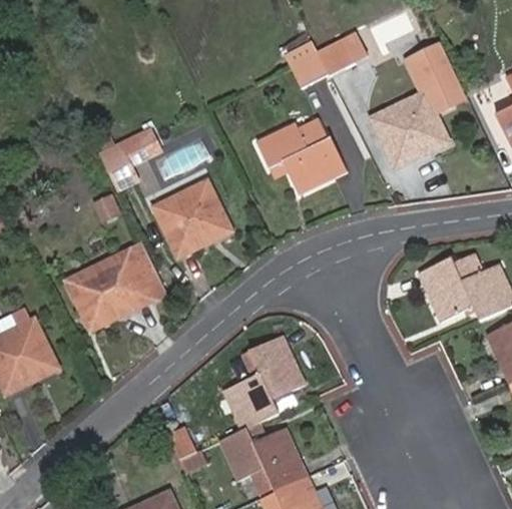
[(352,66),(363,60),(350,33),(340,38),(352,66)]
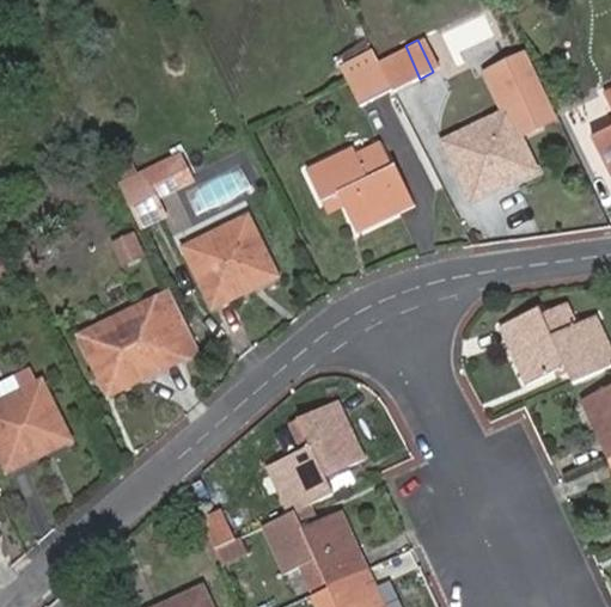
[(393,92),(420,79),(405,46),(377,60),(392,90),(393,92)]
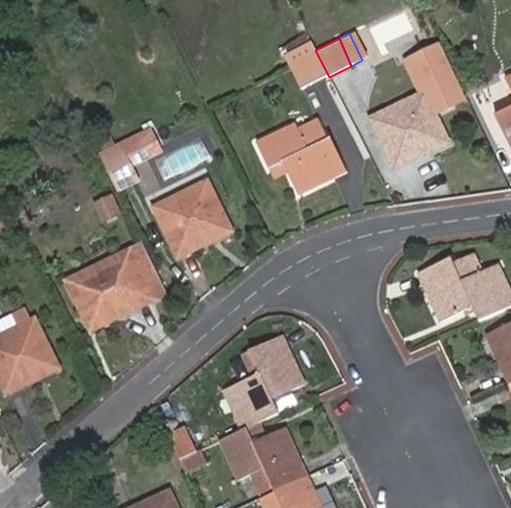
[(456,103),(466,98),(438,39),(428,45),(456,103)]
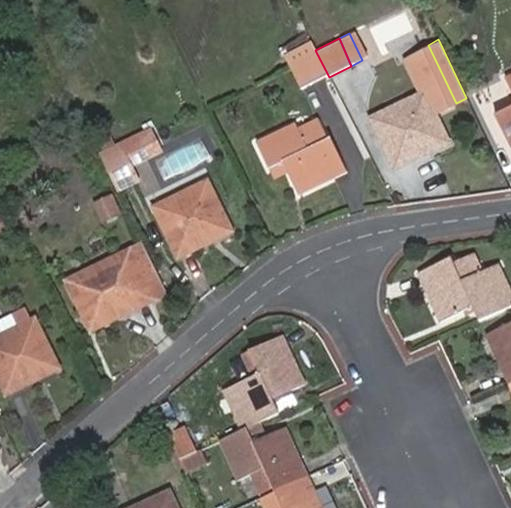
[(310,40),(283,53),(288,63),(315,50),(310,40)]
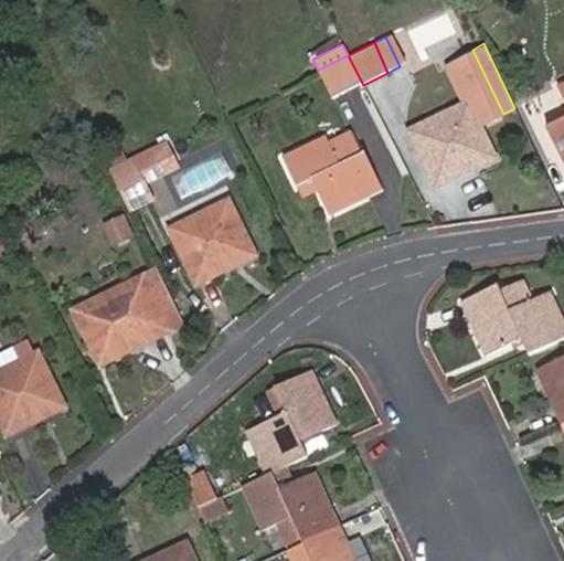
[(437,183),(495,155),(480,126),(503,114),(472,50),(447,62),(466,99),(449,108),(451,114),(431,124),(428,119),(410,129),(437,183)]
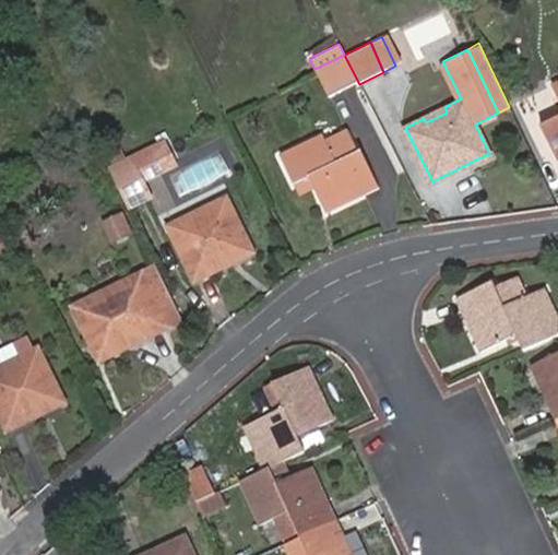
[(329,96),(358,82),(344,55),(315,69),(329,96)]
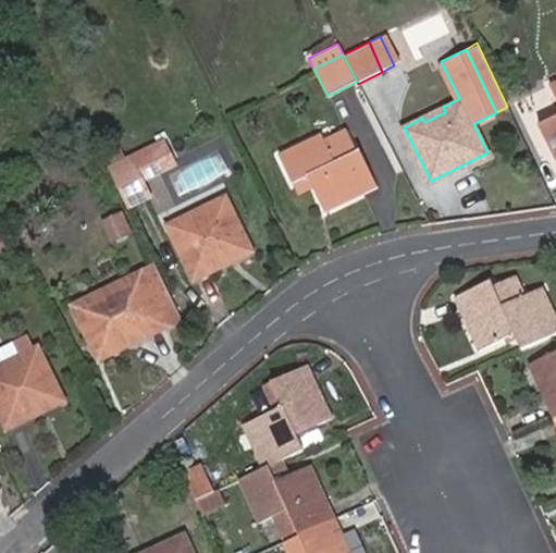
[(555,82),(551,85),(555,96),(555,115),(540,124),(555,157),(555,156),(555,82)]
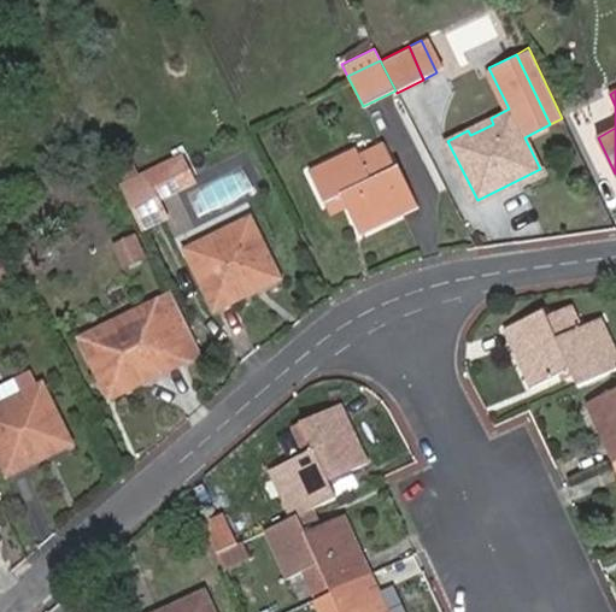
[(393,168),(381,141),(357,153),(370,178),(393,168)]
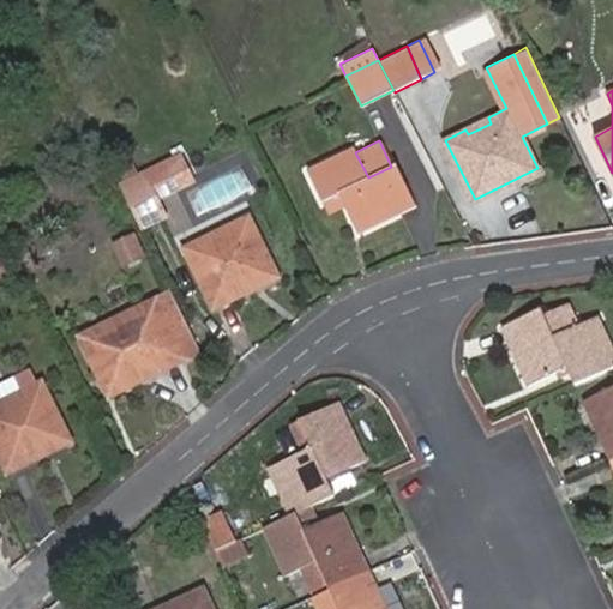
[(355,152),(353,146),(307,168),(323,200),(340,192),(344,203),(358,233),(416,203),(397,164),(391,167),(368,178),(355,152)]
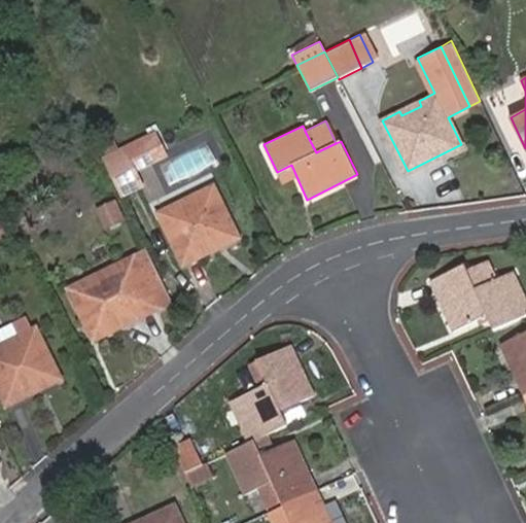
[(118,192),(139,181),(132,167),(155,155),(148,138),(103,161),(118,192)]
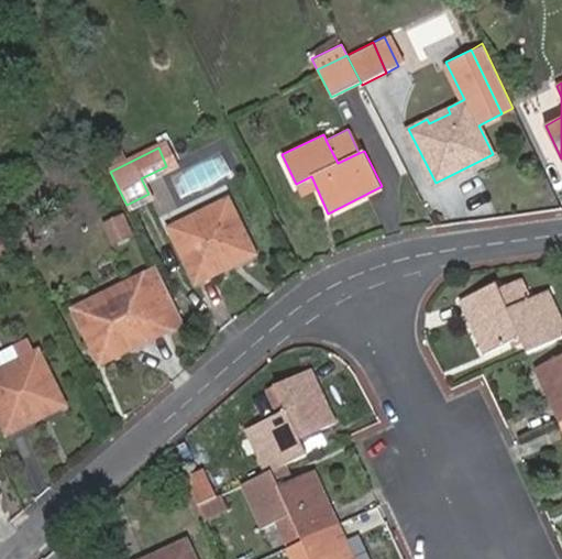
[(296,184),(300,194),(316,186),(311,176),(296,184)]
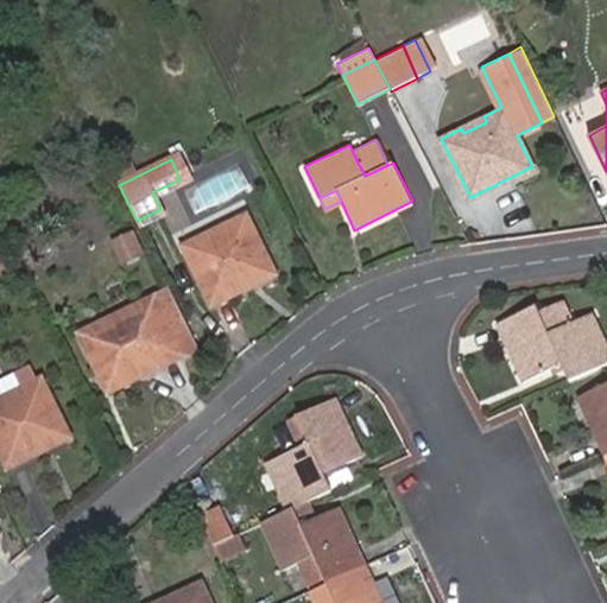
[(207,240),(203,234),(183,243),(213,302),(273,271),(246,213),(226,223),(228,229),(207,240)]
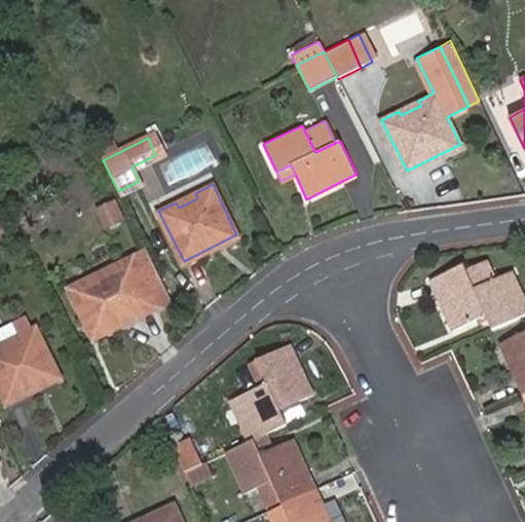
[(92,335),(170,299),(145,248),(116,262),(118,267),(89,283),(86,276),(68,286),(92,335)]
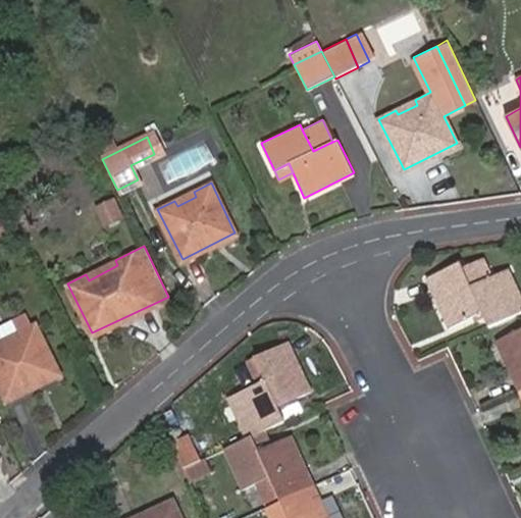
[(115,260),(86,274),(89,280),(117,265),(115,260)]
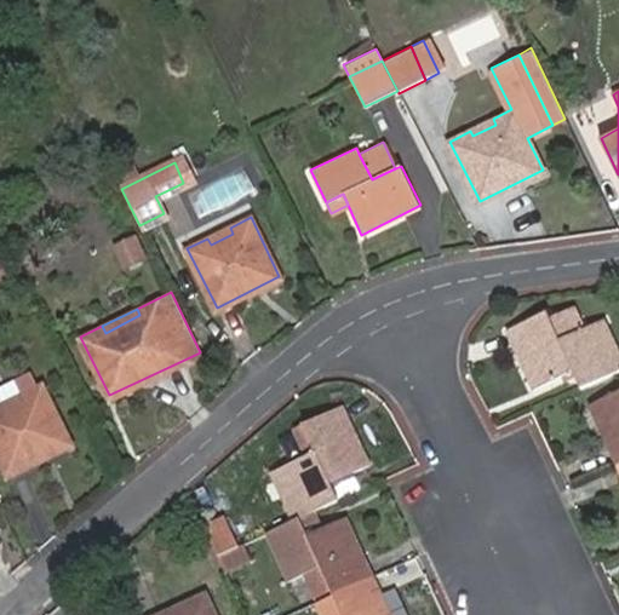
[(578,329),(568,310),(550,317),(559,338),(578,329)]
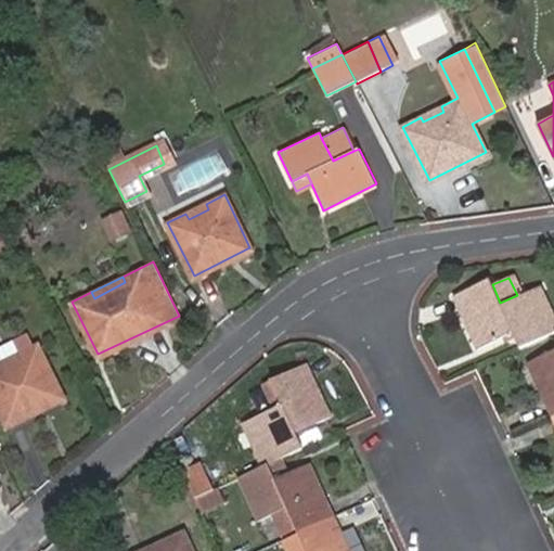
[(513,330),(520,345),(553,330),(553,318),(539,285),(517,295),(500,303),(492,284),(489,279),(455,294),(479,346),(513,330)]
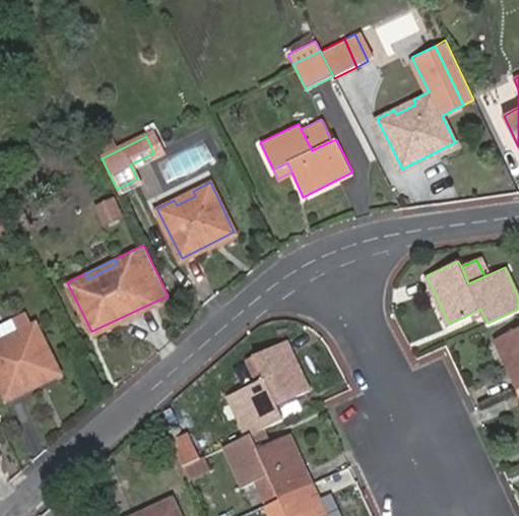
[(1,343),(0,341),(0,385),(5,397),(59,371),(36,320),(18,329),(20,334),(1,343)]
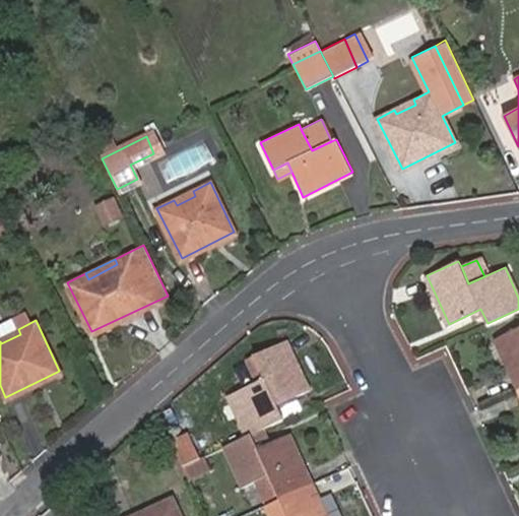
[(13,320),(0,326),(0,341),(1,343),(20,334),(18,329),(13,320)]
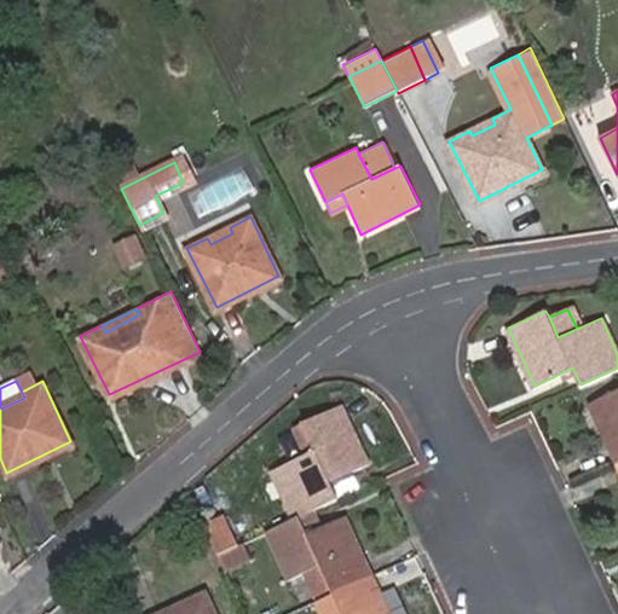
[(617,459),(617,387),(589,401),(617,461),(617,459)]
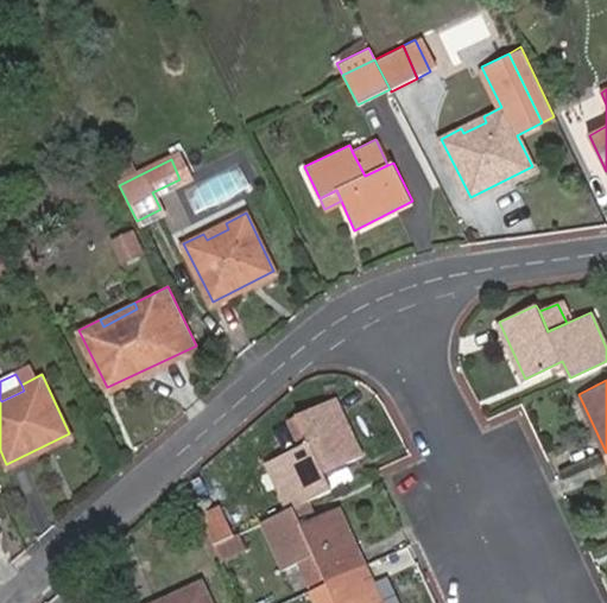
[(324,473),(362,454),(336,395),(296,413),(297,414),(308,440),(298,444),(266,461),(288,508),(293,505),(311,496),(332,487),(324,473)]
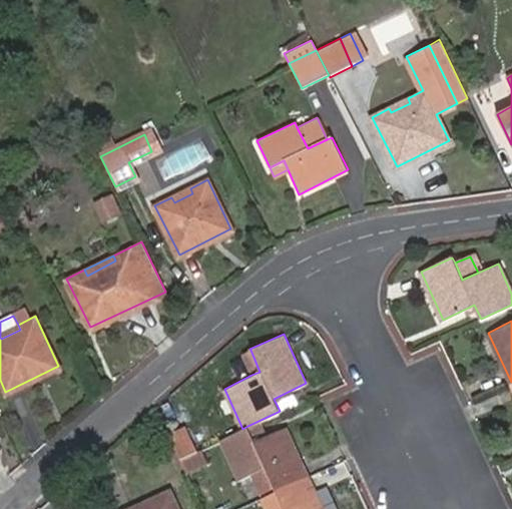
[(250,350),(242,353),(251,375),(260,372),(250,350)]
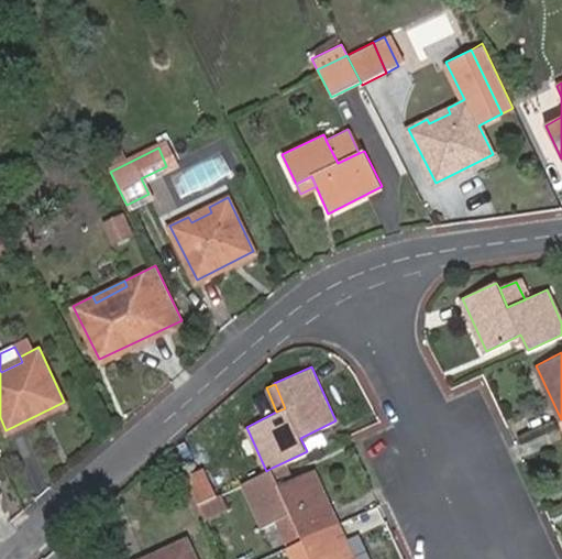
[(296,477),(288,460),(272,468),(278,484),(296,477)]
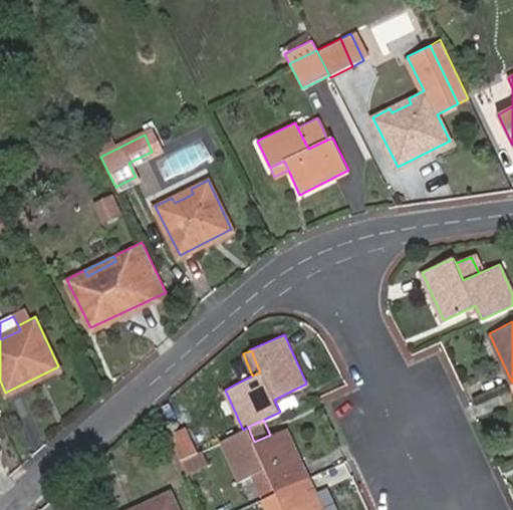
[(179,459),(198,450),(186,425),(167,434),(179,459)]
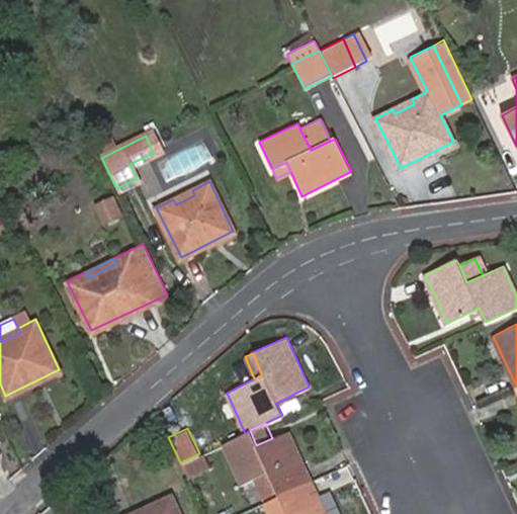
[(278,495),(312,480),(288,430),(272,438),(256,445),(250,430),(245,433),(224,442),(242,484),(254,478),(268,472),(276,490),(278,495)]
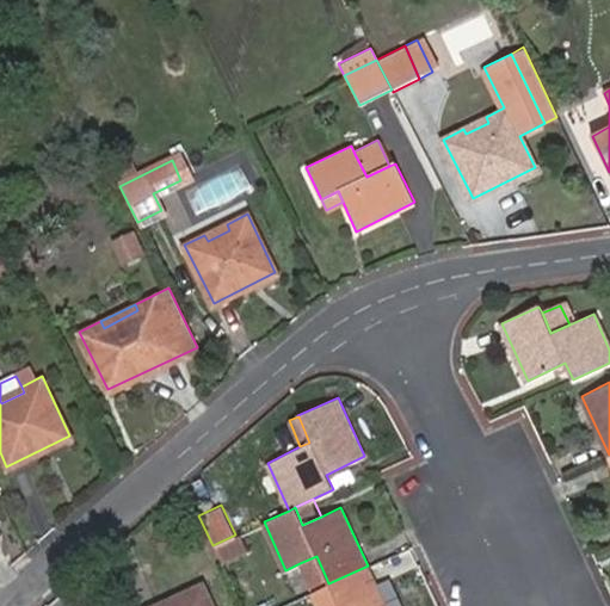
[(213,545),(220,562),(248,549),(241,532),(235,535),(213,545)]
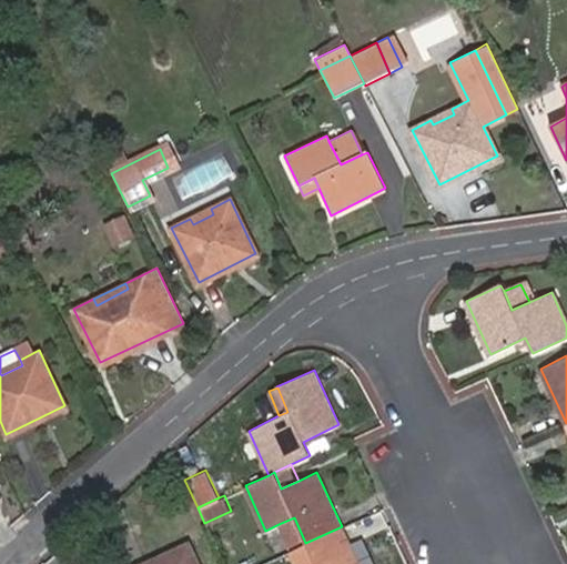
[(279,524),(287,545),(303,537),(294,517),(279,524)]
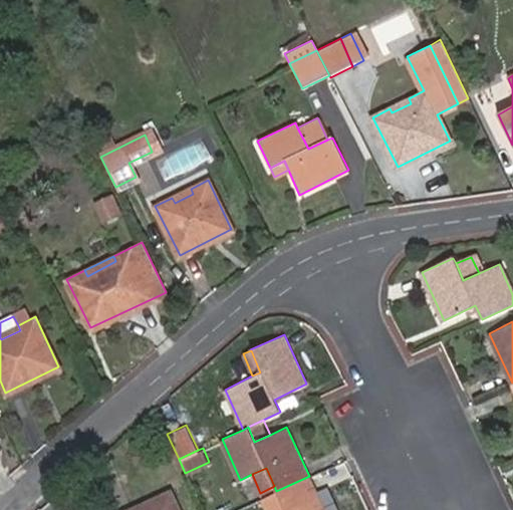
[(324,509),(309,476),(276,491),(284,509),(324,509)]
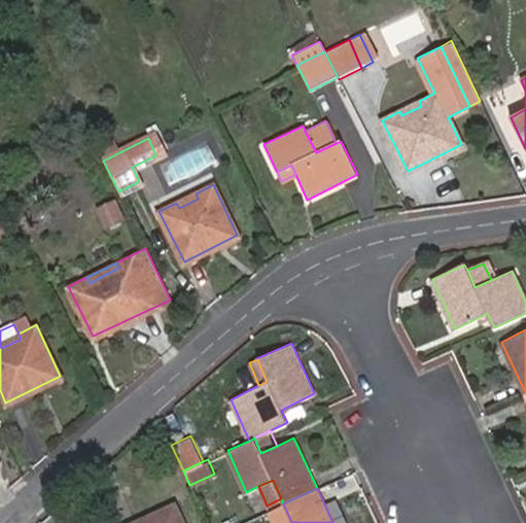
[(182,522),(174,503),(132,522),(182,522)]
